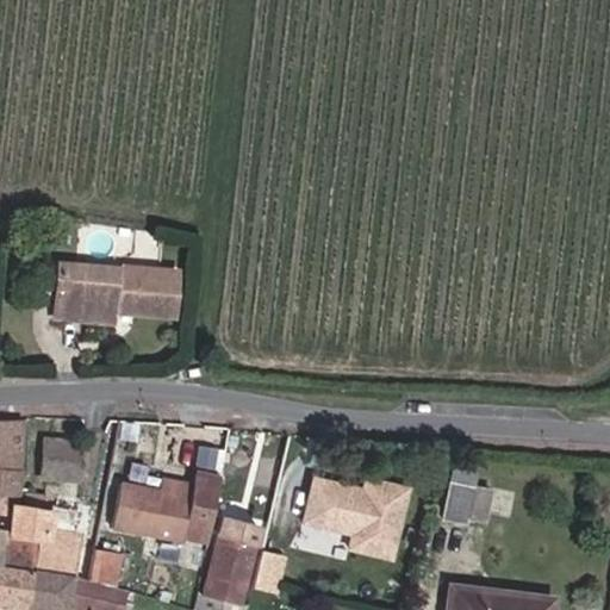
[(134,331),(136,317),(141,273),(141,271),(62,262),(55,322),(134,331)]
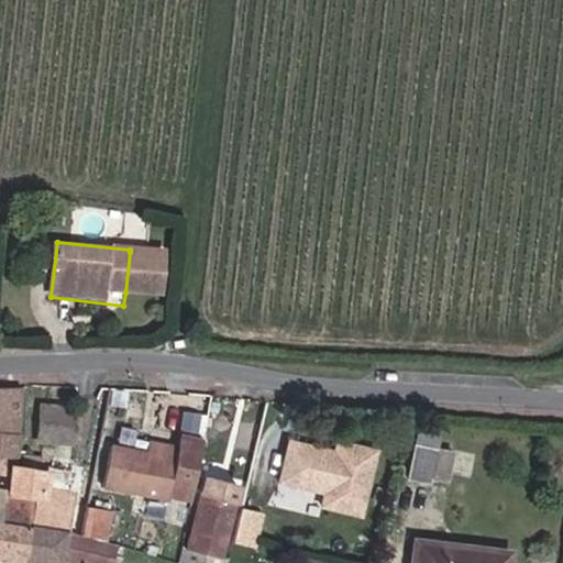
[(125,293),(173,297),(177,256),(130,252),(125,293)]
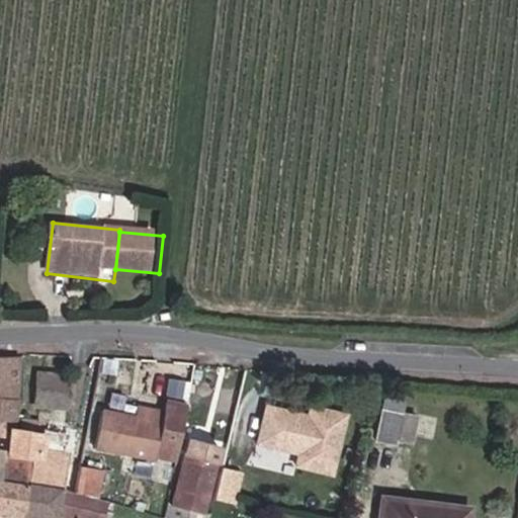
[(0,429),(12,431),(25,358),(0,357),(0,429)]
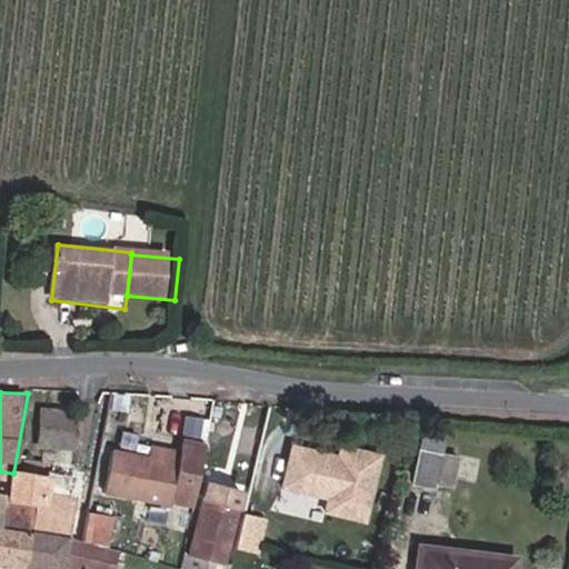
[(50,435),(71,437),(75,419),(52,416),(50,435)]
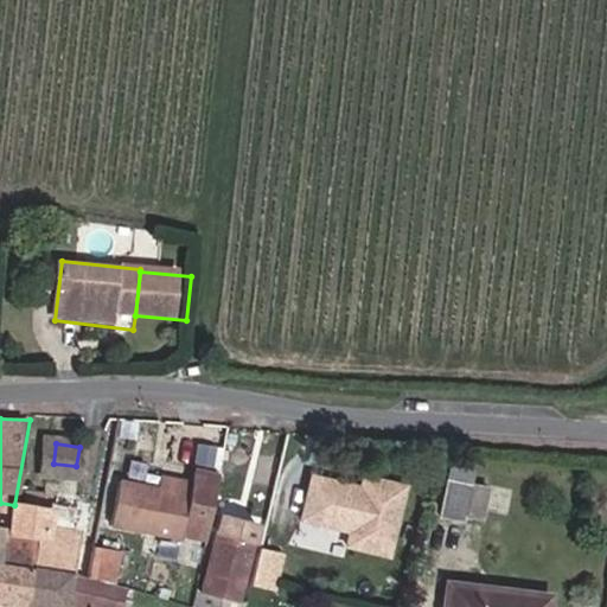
[(246,475),(251,455),(238,452),(232,472),(246,475)]
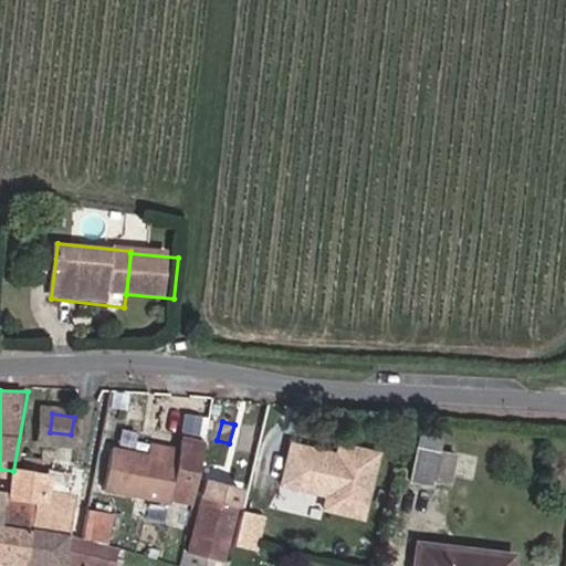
[(448,431),(425,426),(410,471),(433,478),(435,472),(451,477),(460,448),(443,443),(448,431)]
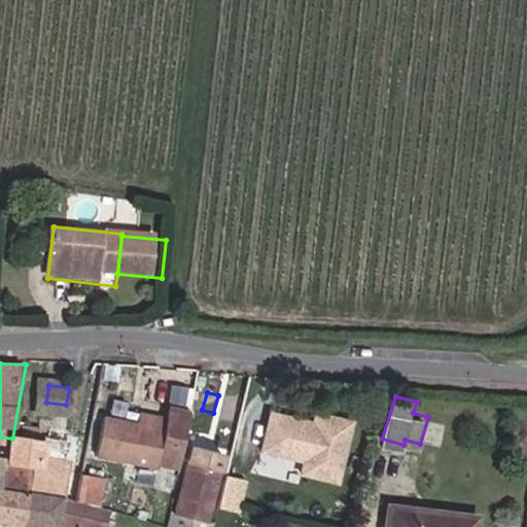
[(339,471),(353,417),(318,408),(317,411),(275,399),(265,437),(307,449),(303,461),(339,471)]
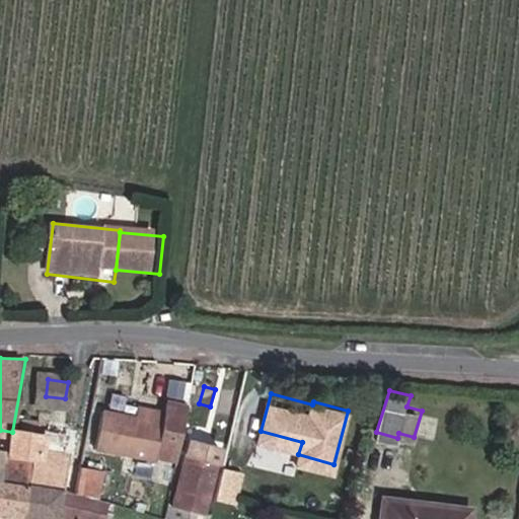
[(350,405),(314,396),(313,401),(348,411),(350,405)]
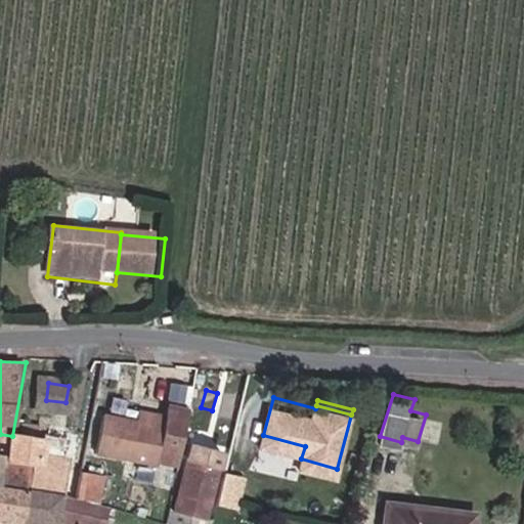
[(143,421),(112,416),(101,457),(160,467),(163,461),(181,467),(195,411),(175,406),(169,419),(146,409),(143,421)]
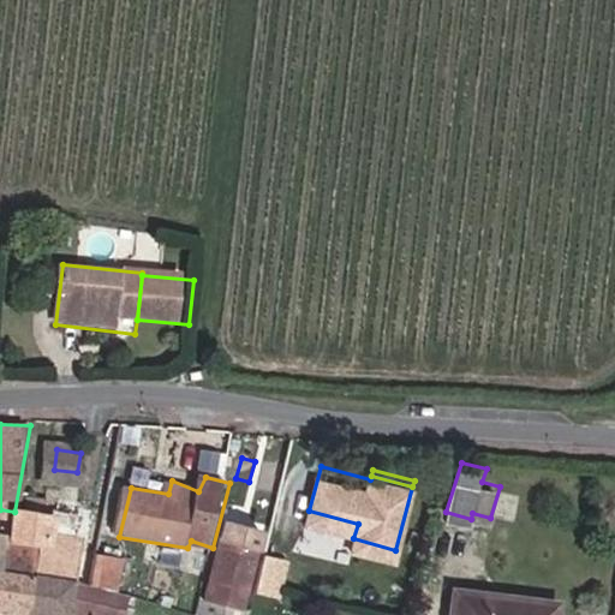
[(518,513),(524,491),(502,485),(496,507),(518,513)]
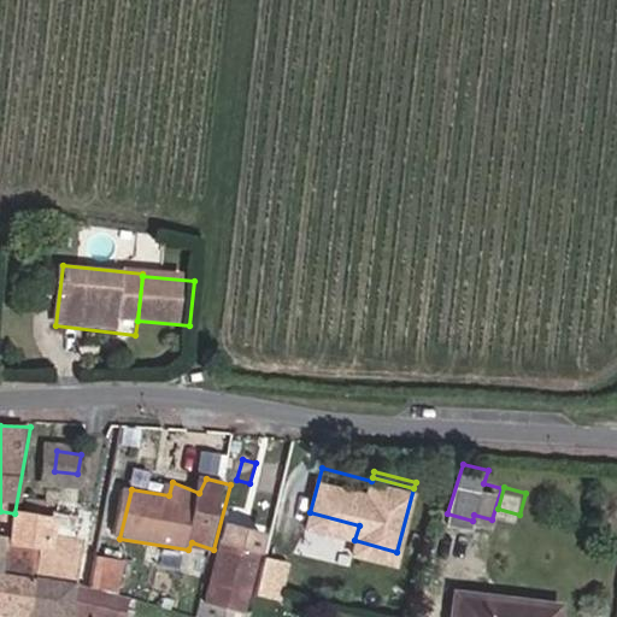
[(15,513),(12,542),(0,539),(0,612),(12,616),(23,616),(124,616),(128,605),(71,592),(76,563),(48,557),(53,521),(15,513)]
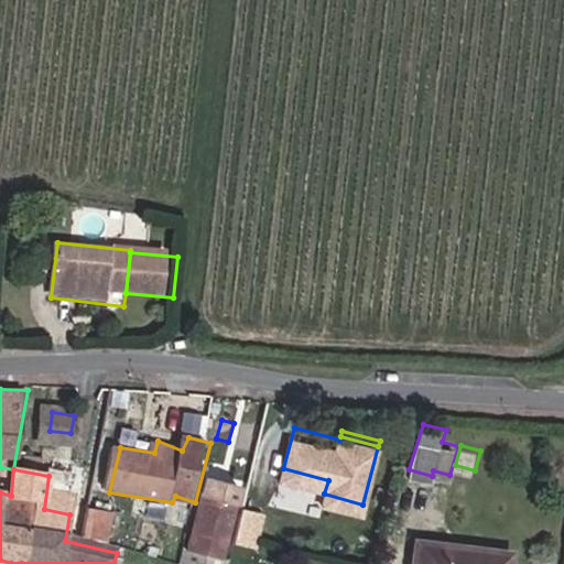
[(247,488),(213,480),(193,551),(231,561),(247,488)]
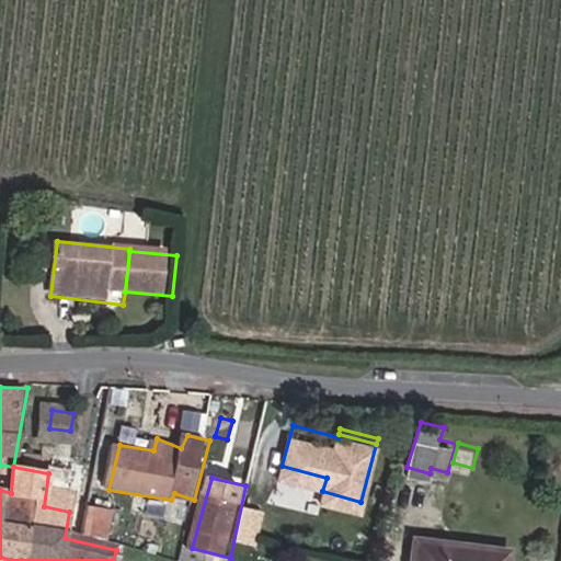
[(266,515),(244,508),(236,540),(259,544),(266,515)]
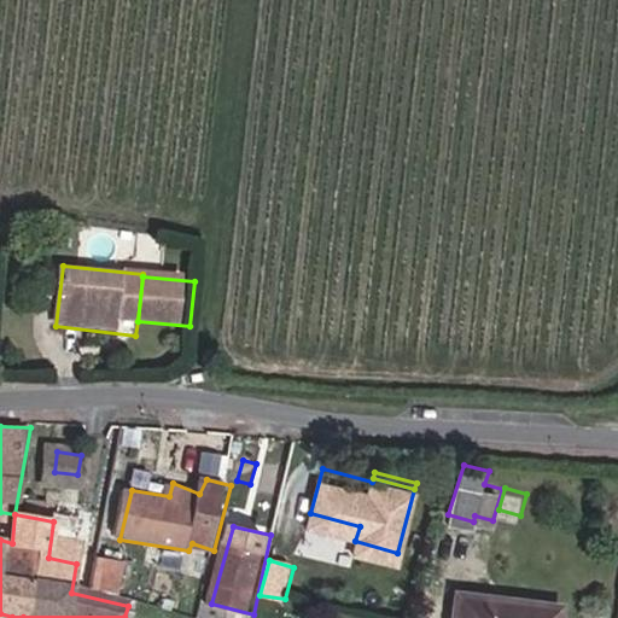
[(557,617),(559,605),(462,592),(458,617),(557,617)]
